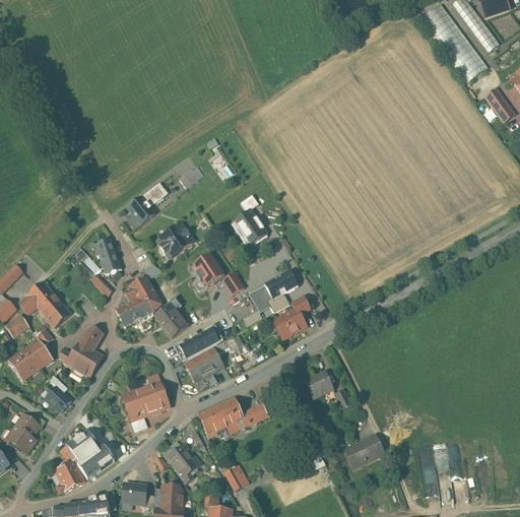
[(499,44),(466,0),(455,0),(452,3),(489,52),(499,44)]
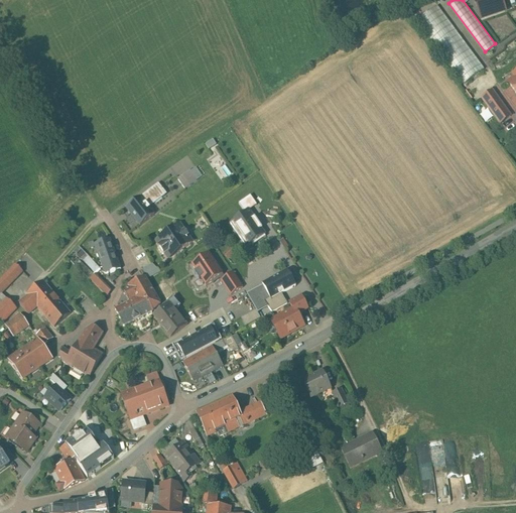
[(476,0),(480,16),(512,9),(510,0),(476,0)]
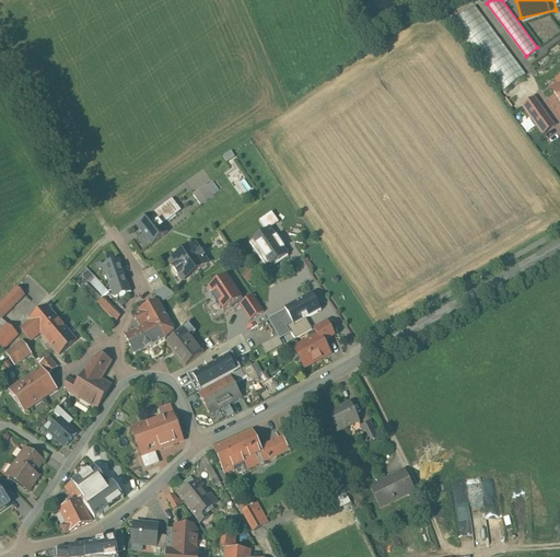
[(525,72),(474,3),(452,20),(502,89),(525,72)]
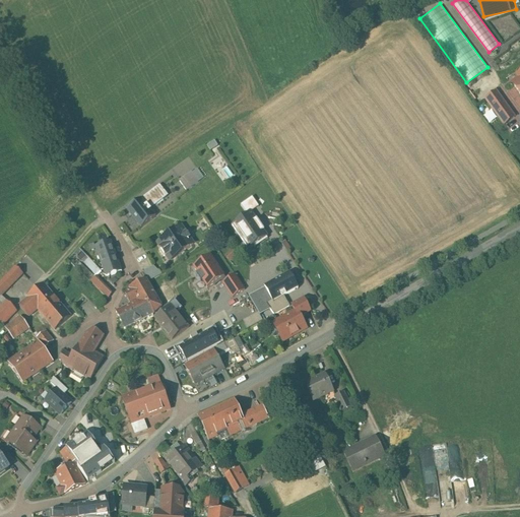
[(514,115),(496,89),(485,97),(504,122),(514,115)]
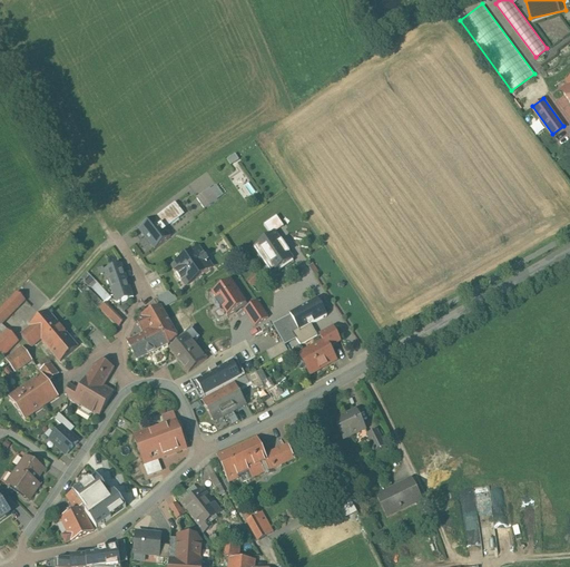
[(209,186),(196,195),(204,205),(217,196),(209,186)]
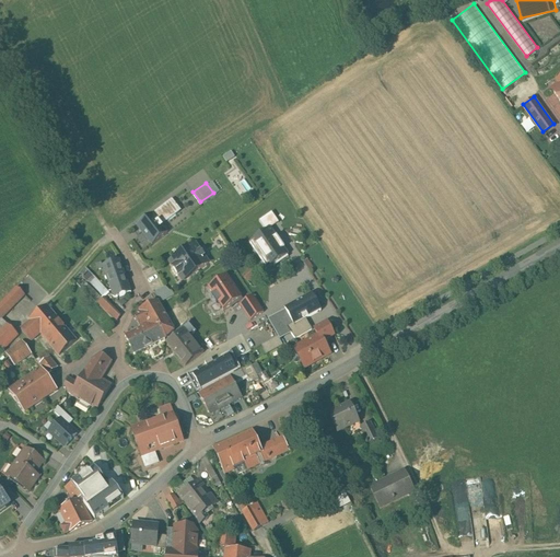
[(152,211),(137,223),(152,242),(167,230),(162,222),(179,209),(171,197),(152,211)]
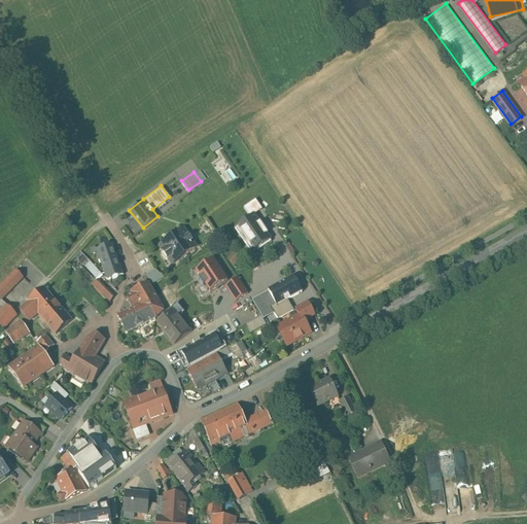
[(254,212),(235,225),(251,250),(271,237),(254,212)]
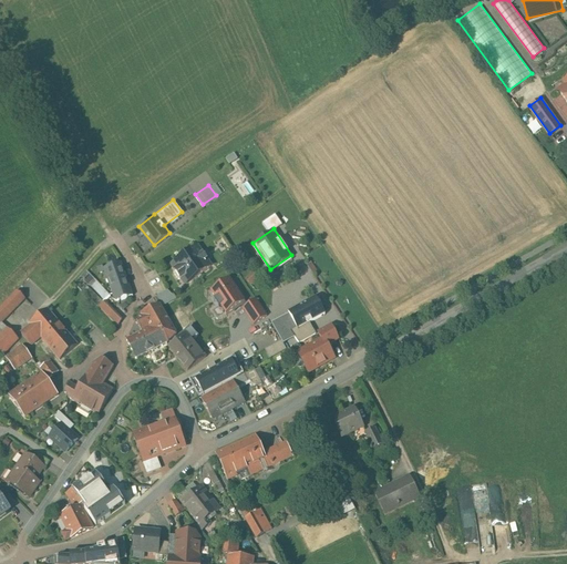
[(107,263),(89,269),(98,279),(107,276),(115,298),(132,293),(120,258),(111,243),(101,250),(107,263)]
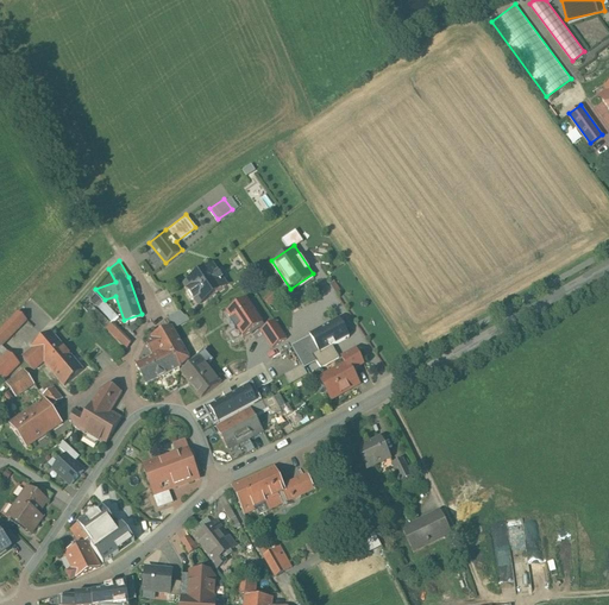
[(212,262),(184,282),(188,287),(187,288),(186,291),(190,296),(193,297),(194,296),(198,302),(226,282),(212,262)]
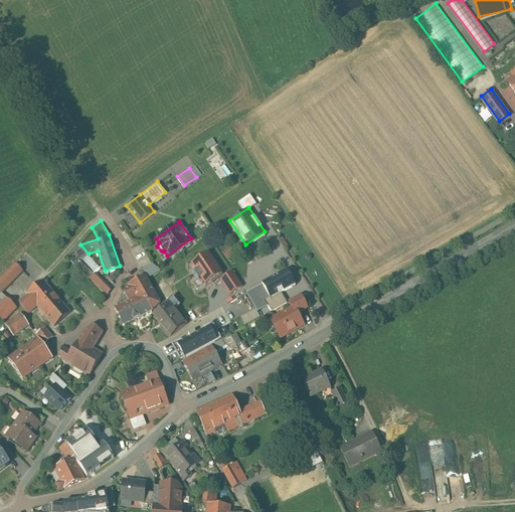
[(210,236),(203,242),(209,250),(216,244),(210,236)]
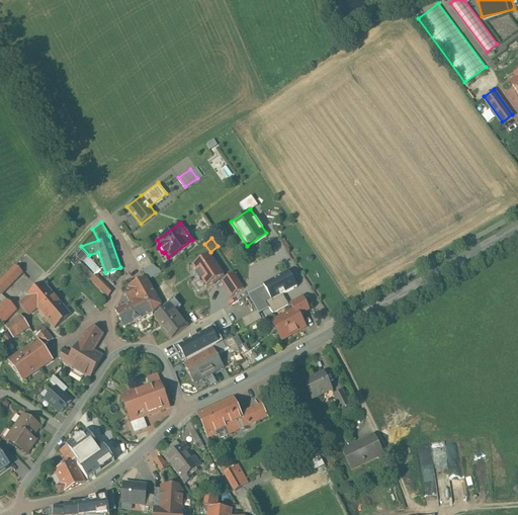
[(232,245),(225,252),(229,257),(237,251),(232,245)]
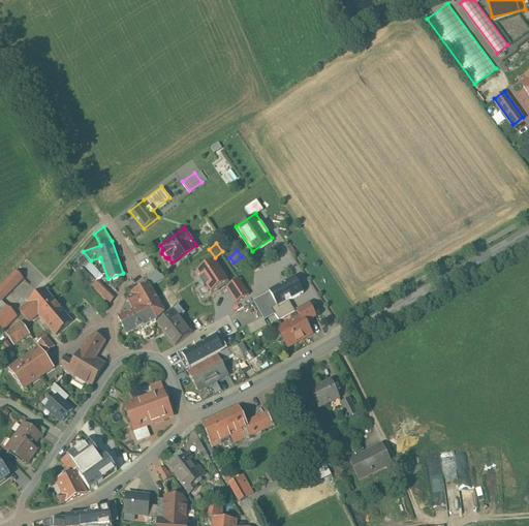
[(88,257),(84,253),(78,258),(82,263),(88,257)]
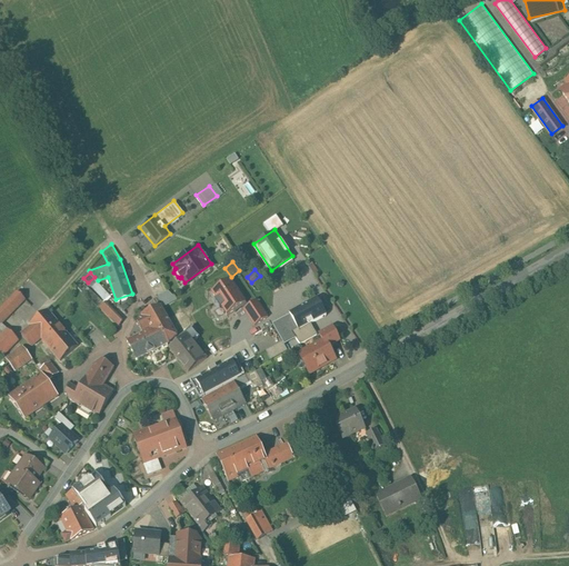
[(246,299),(230,277),(211,289),(217,297),(215,298),(220,306),(221,305),(227,313),(246,299)]
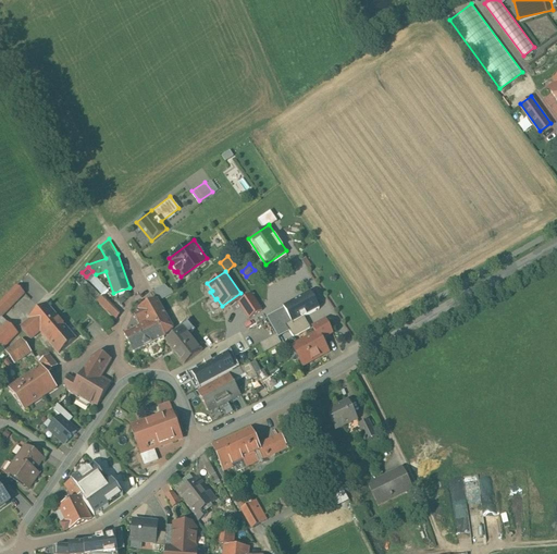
[(170,280),(157,285),(162,296),(174,290),(170,280)]
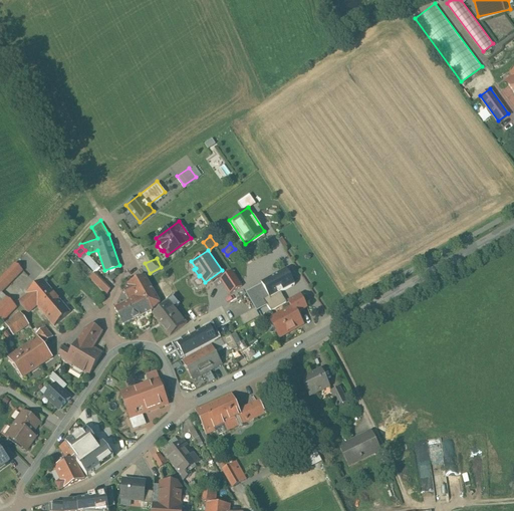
[(15,261),(0,276),(0,290),(0,291),(1,290),(22,268),(15,261)]
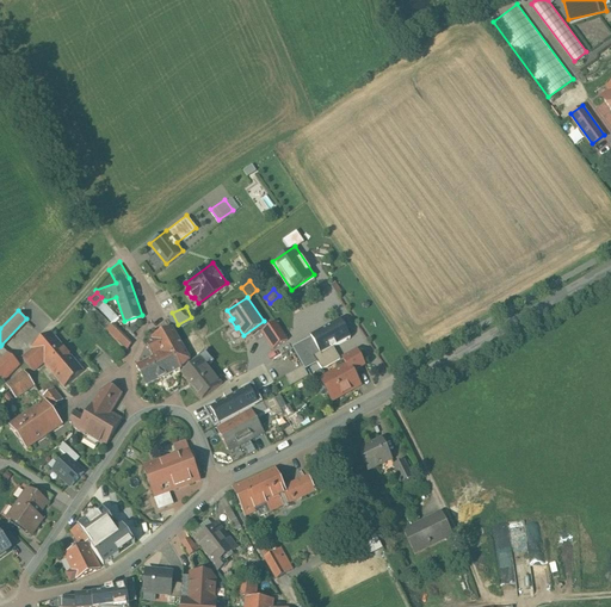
[(340,316),(310,333),(320,350),(320,352),(321,352),(321,351),(333,344),(350,335),(351,335),(340,316)]
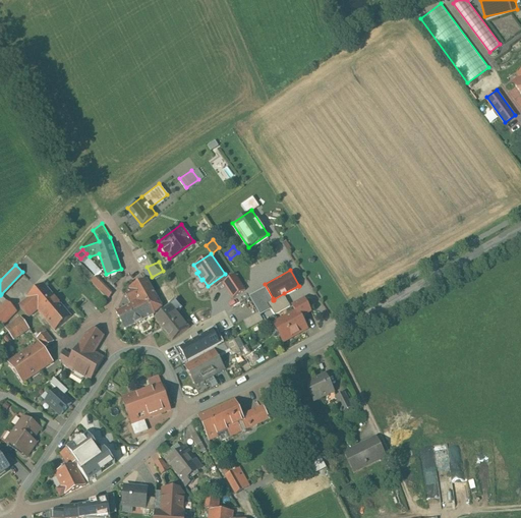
[(245,288),(235,273),(223,281),(233,296),(245,288)]
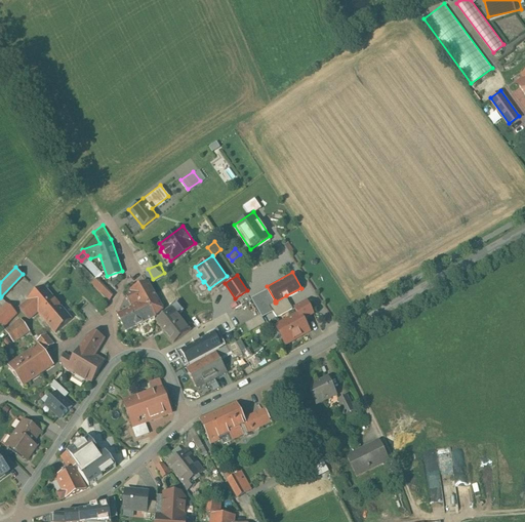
[(113,294),(96,277),(91,282),(109,299),(113,294)]
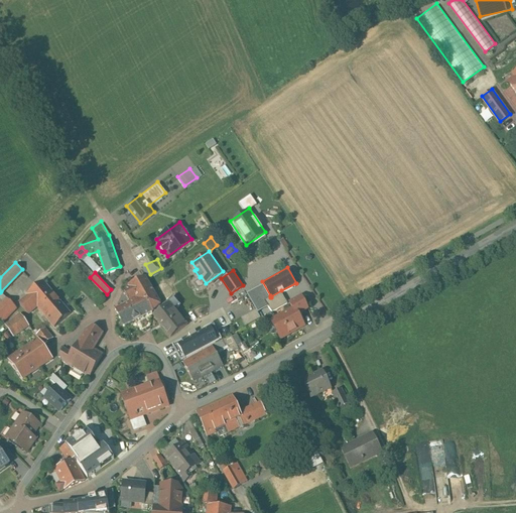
[(145,274),(125,284),(124,288),(129,299),(115,306),(123,324),(151,309),(160,302),(160,300),(145,274)]
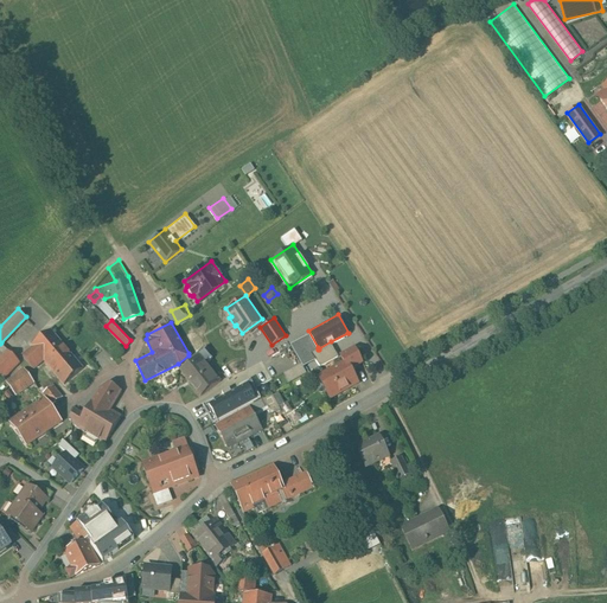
[(82,366),(50,328),(32,344),(32,345),(23,353),(33,366),(44,358),(64,382),(82,366)]
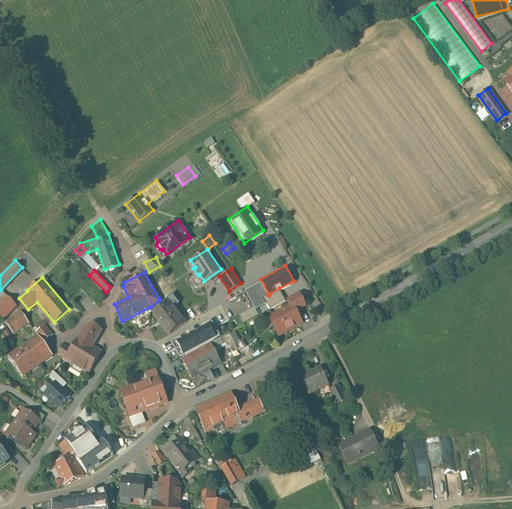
[(279,288),(269,294),(269,295),(268,295),(268,293),(262,296),(266,302),(270,307),(285,299),(279,288)]
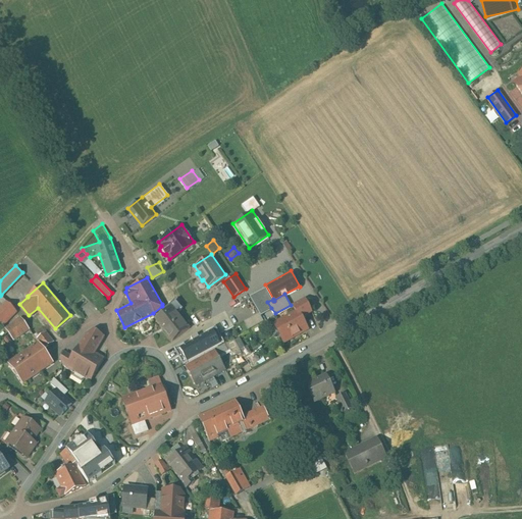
[(305,297),(293,304),(296,310),(297,309),(300,316),(311,310),(305,297)]
